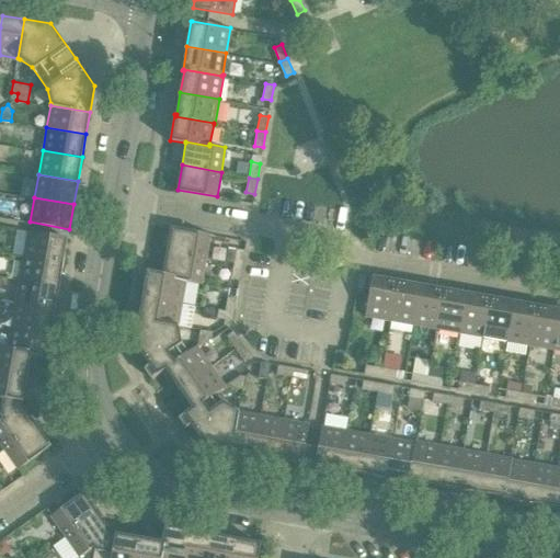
[(206,258),(210,234),(171,226),(167,251),(206,258)]
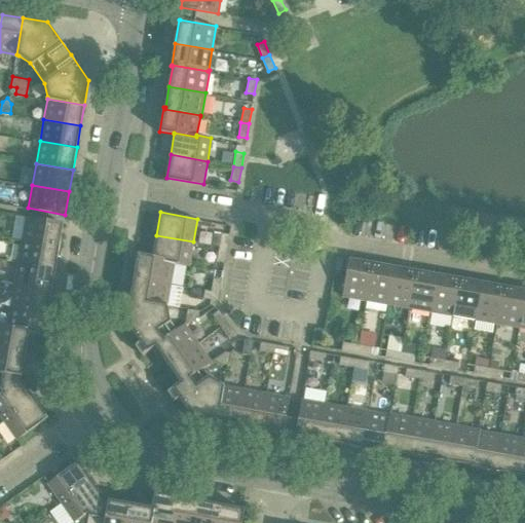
[(60,247),(64,223),(27,216),(23,239),(60,247)]
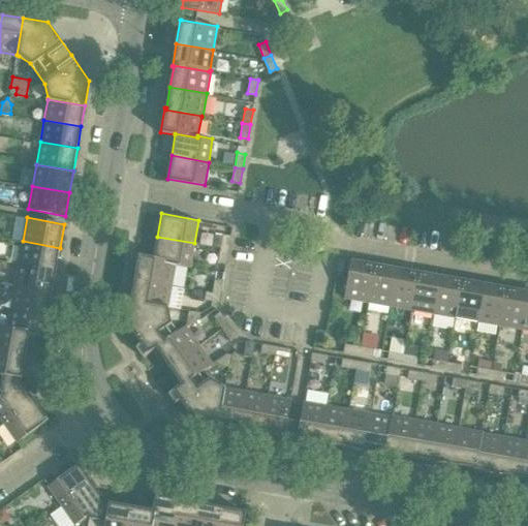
[(228,249),(230,235),(223,233),(220,248),(228,249)]
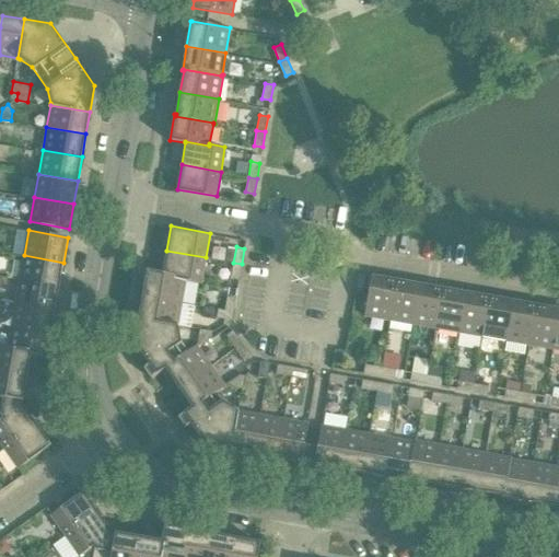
[(201,282),(206,257),(166,251),(162,273),(162,274),(186,278),(186,279),(201,282)]
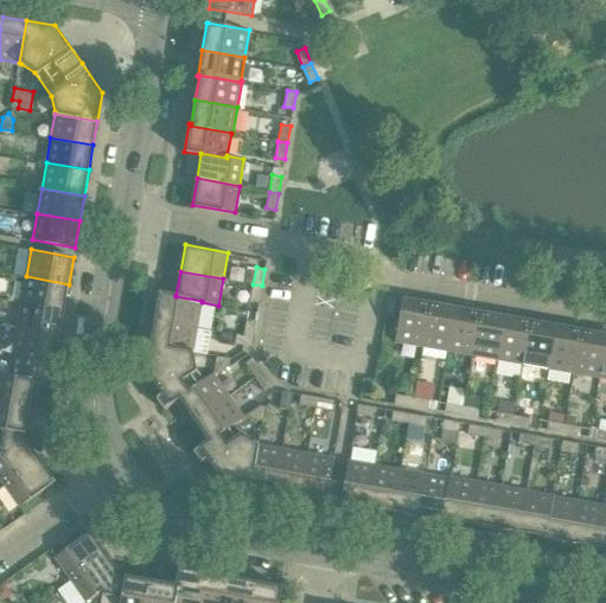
[(64,308),(69,284),(26,276),(21,301),(64,308)]
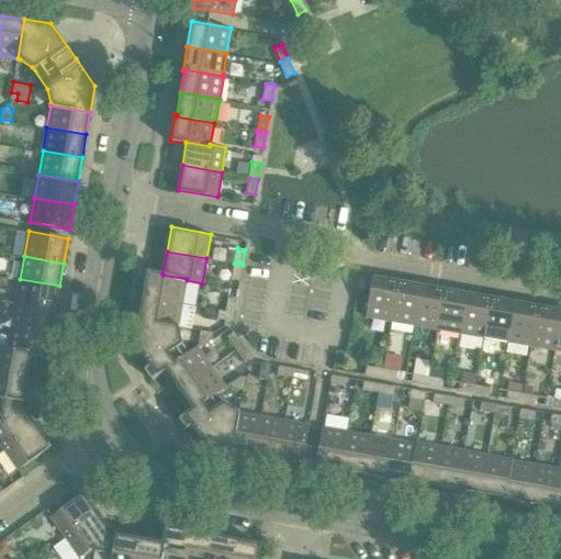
[(240,280),(243,265),(234,264),(232,278),(240,280)]
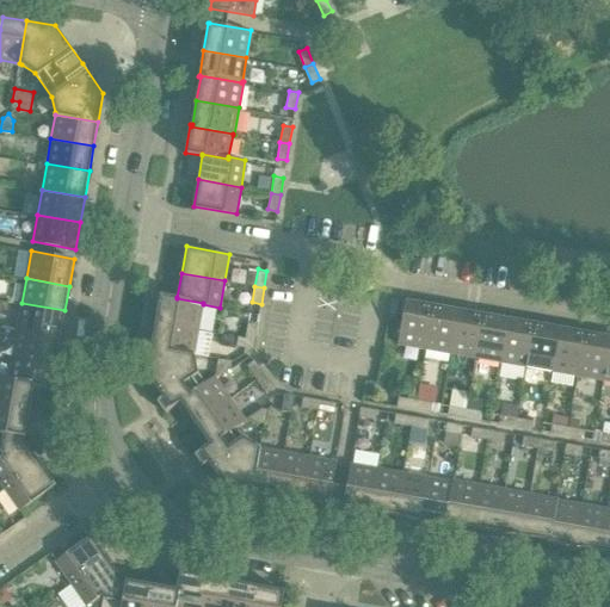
[(198,329),(203,304),(203,303),(177,298),(177,297),(160,293),(155,321),(198,329)]
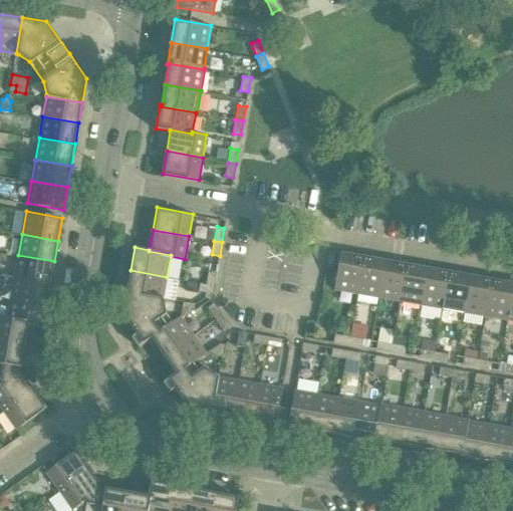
[(356,292),(363,257),(340,252),(334,288),(356,292)]
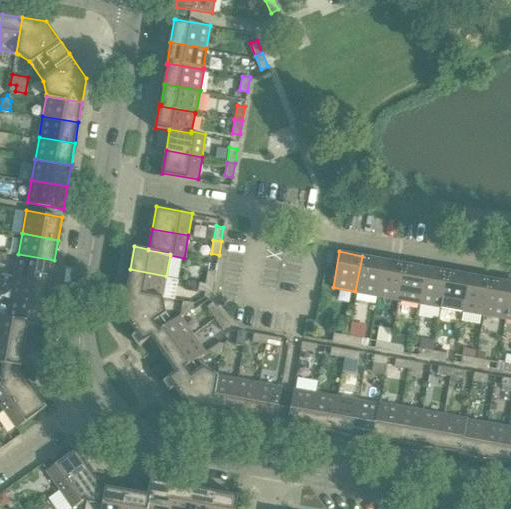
[(50,281),(54,260),(18,254),(14,275),(50,281)]
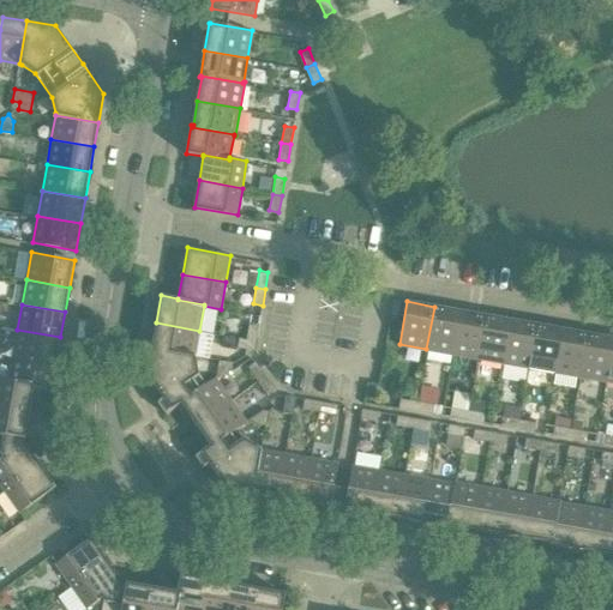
[(452,354),(460,310),(434,307),(426,349),(452,354)]
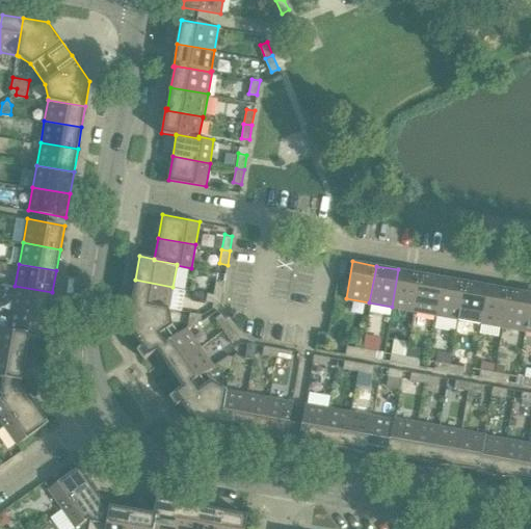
[(414,310),(420,273),(398,269),(392,307),(414,310)]
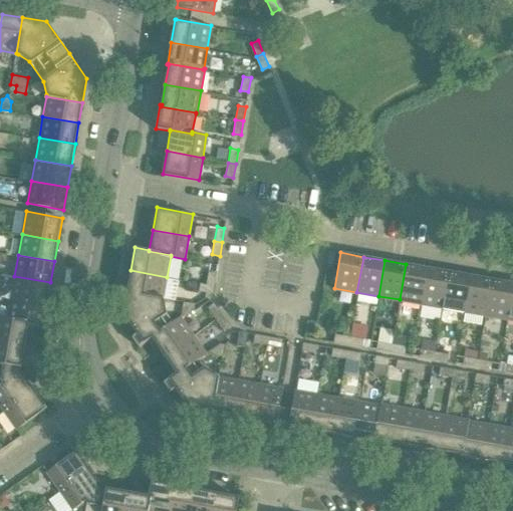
[(421,303),(428,268),(406,264),(400,299),(421,303)]
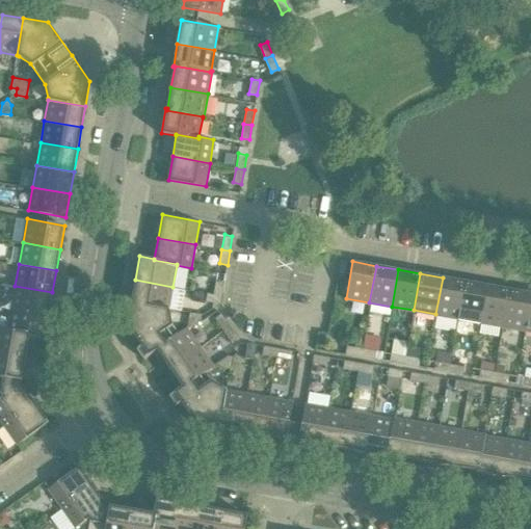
[(458,318),(465,281),(443,278),(435,314),(458,318)]
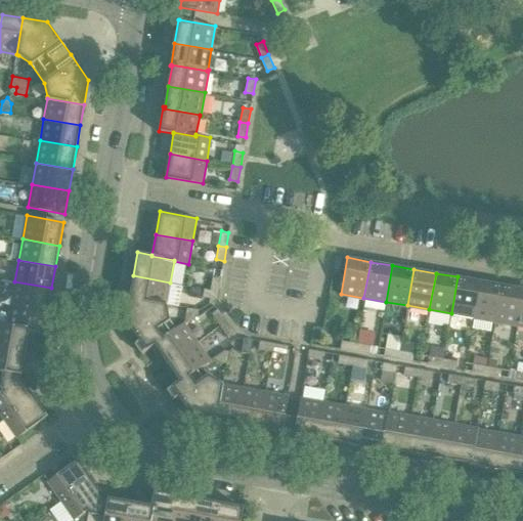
[(218,290),(221,276),(213,274),(210,289),(218,290)]
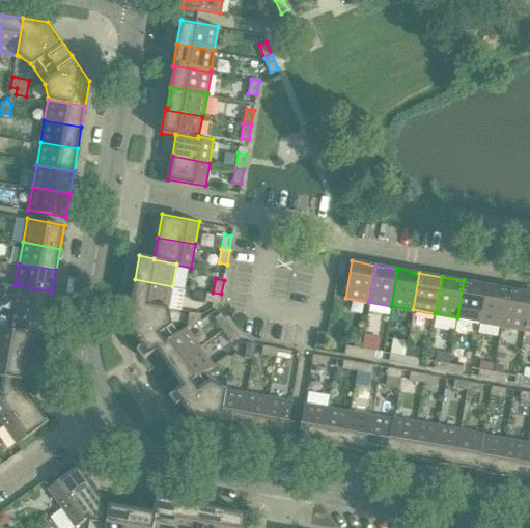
[(168,308),(172,286),(135,279),(131,301),(168,308)]
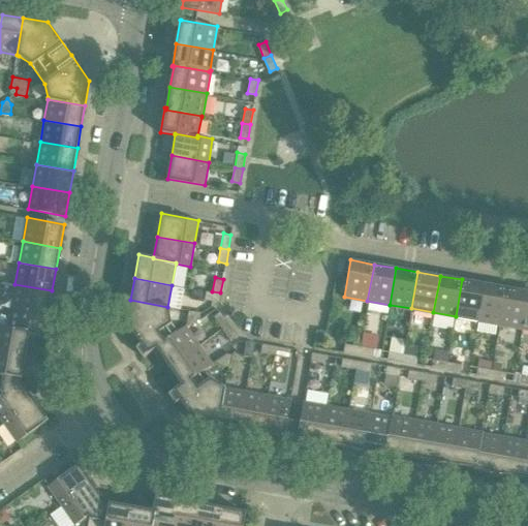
[(478,320),(485,283),(462,279),(456,316),(478,320)]
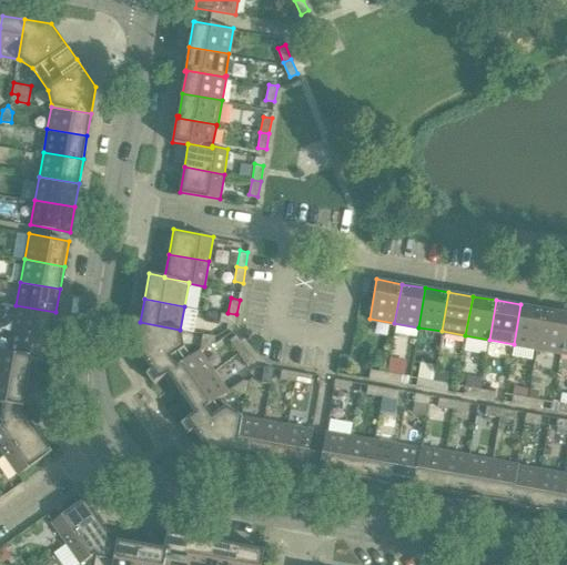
[(536,347),(543,309),(520,304),(514,344),(536,347)]
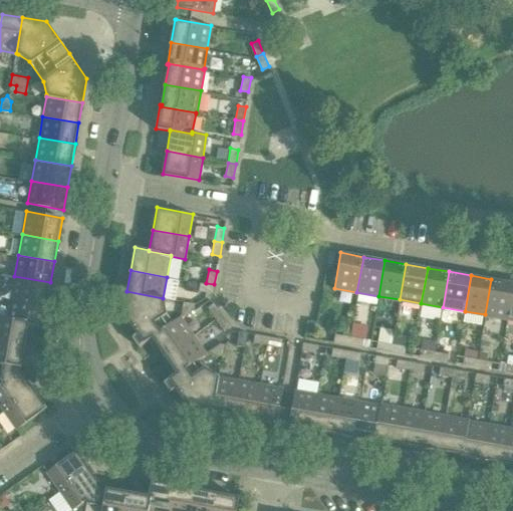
[(46,303),(50,282),(14,276),(10,297),(46,303)]
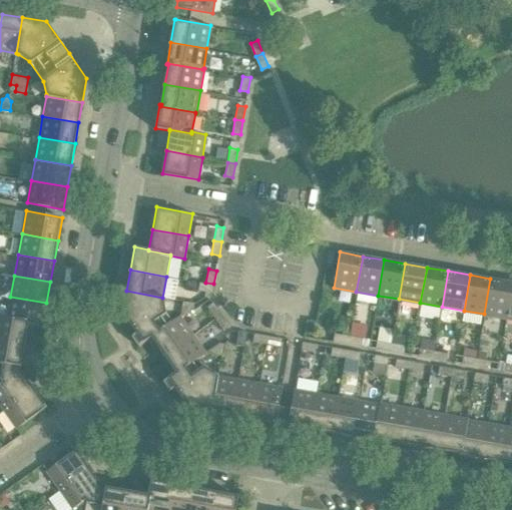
[(506,318),(511,289),(511,283),(490,279),(484,314),(506,318)]
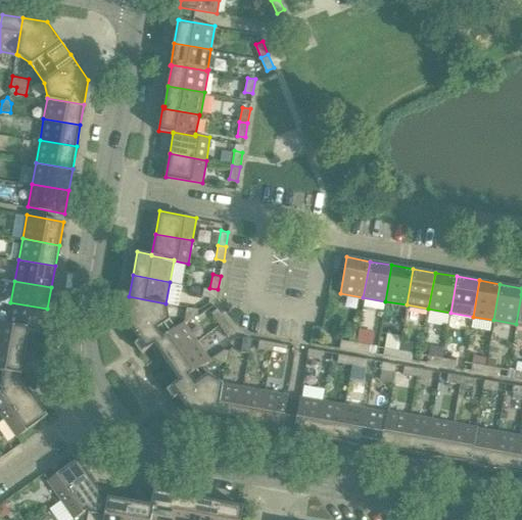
[(217,297),(218,289),(209,288),(203,287),(202,295),(217,297)]
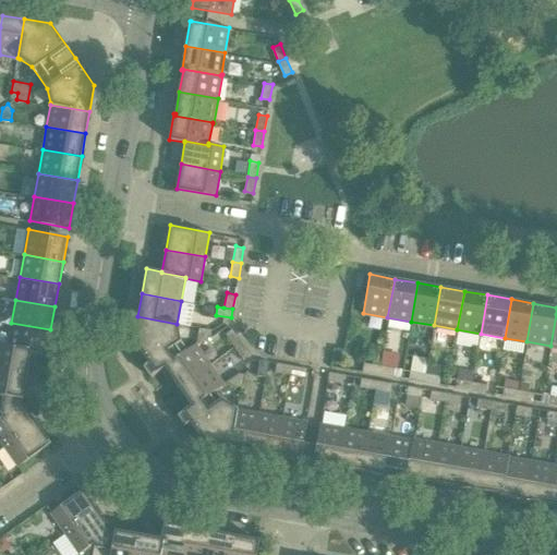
[(186,347),(180,338),(177,324),(137,316),(133,341),(148,362),(144,365),(152,375),(164,366),(196,344),(212,334),(212,328),(198,326),(196,341),(186,347)]
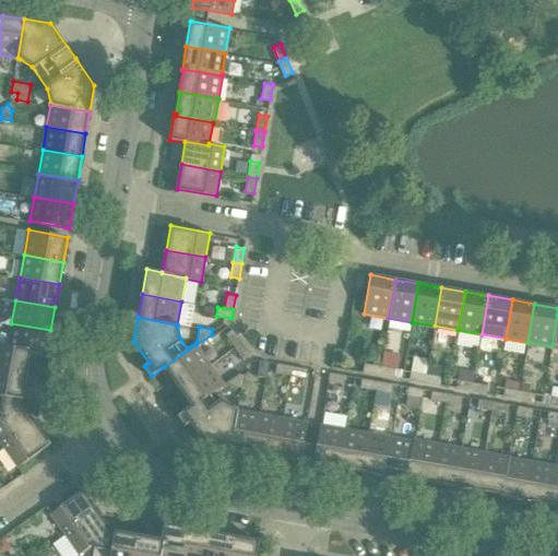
[(46,355),(50,330),(11,323),(8,345),(8,346),(32,351),(31,353),(46,355)]
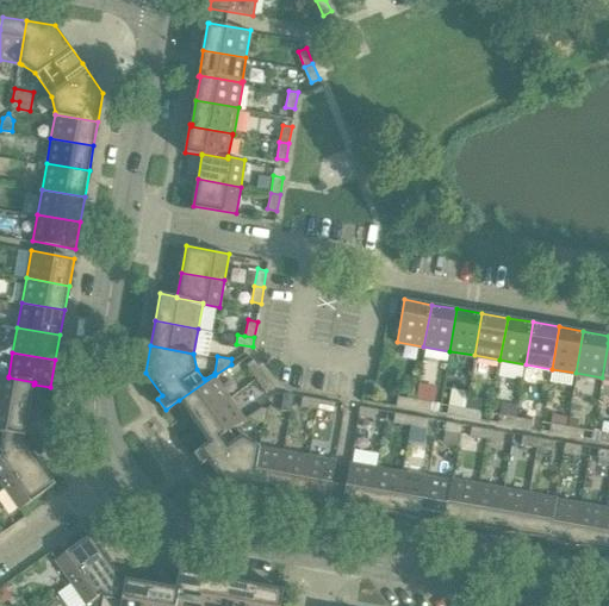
[(263,372),(254,358),(247,363),(256,378),(263,372)]
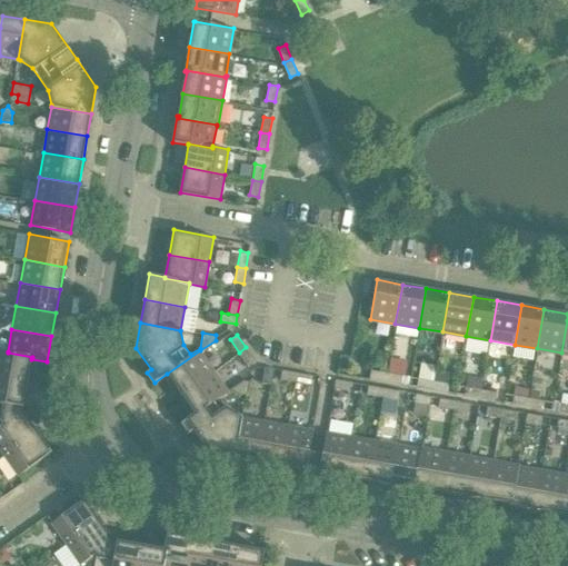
[(255,360),(246,347),(239,353),(248,366),(255,360)]
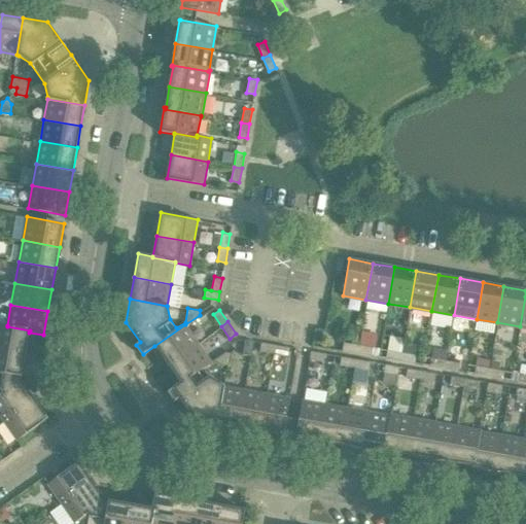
[(0,348),(25,353),(29,333),(30,330),(7,326),(7,325),(0,324),(0,348)]
